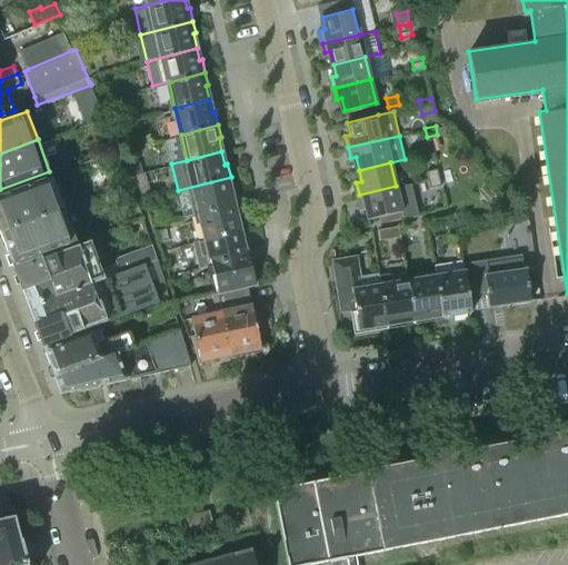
[(427,168),(429,177),(439,175),(437,166),(427,168)]
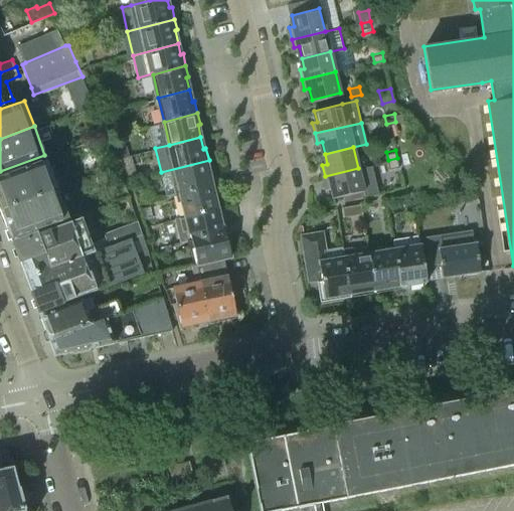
[(399,165),(397,158),(388,160),(390,167),(399,165)]
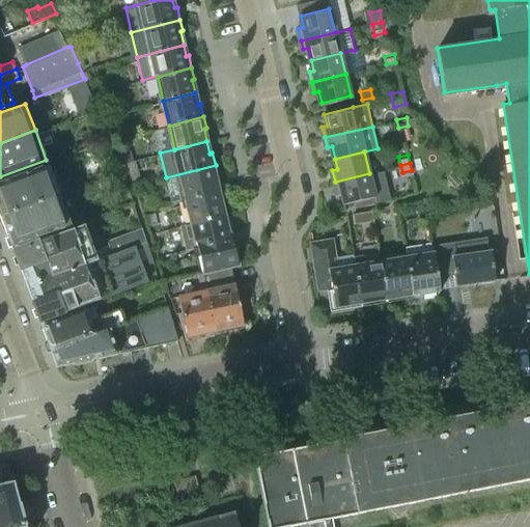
[(47,164),(0,181),(0,213),(0,215),(57,192),(47,164)]
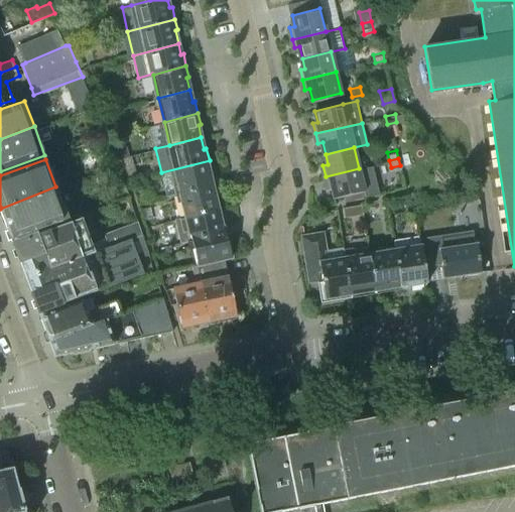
[(167,196),(181,193),(213,184),(210,171),(212,171),(210,160),(161,172),(167,196)]
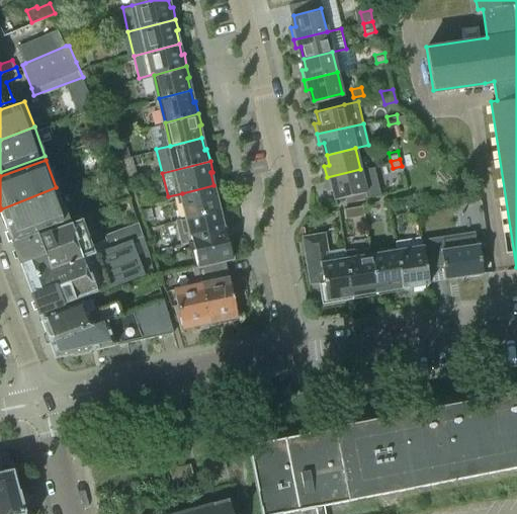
[(360,169),(327,177),(329,186),(334,185),(336,196),(364,189),(360,169)]
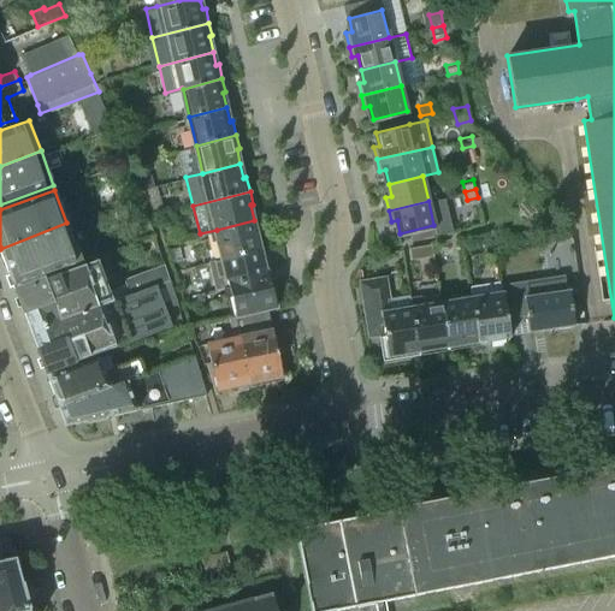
[(258,235),(254,220),(217,230),(223,257),(264,247),(260,233),(258,235)]
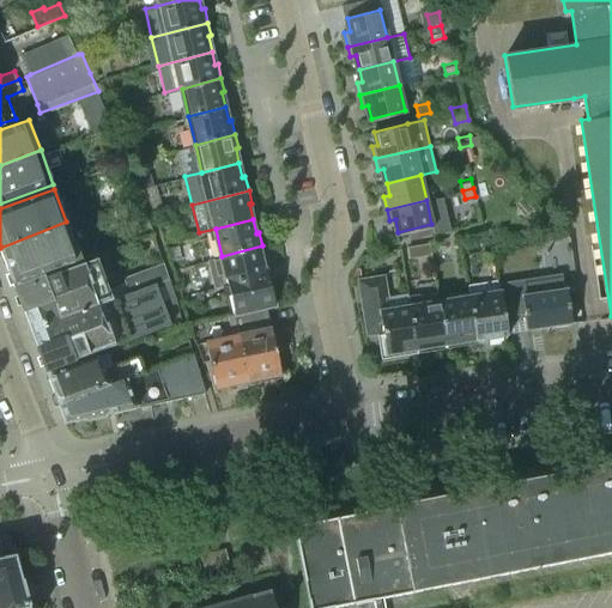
[(66,222),(0,248),(10,271),(10,272),(13,284),(80,259),(66,222)]
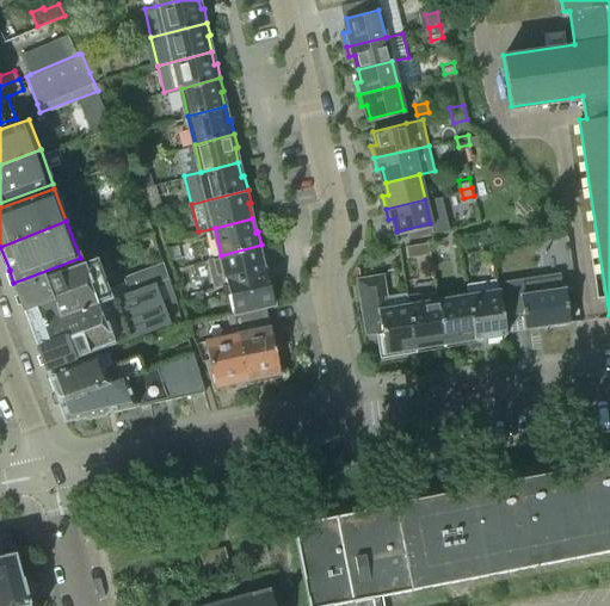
[(407,240),(408,253),(433,252),(432,239),(407,240)]
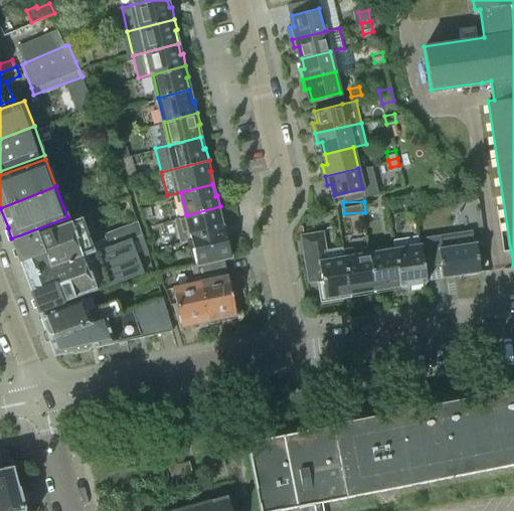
[(220,206),(186,215),(177,217),(183,240),(192,238),(226,229),(225,226),(222,227),(220,218),(223,218),(220,206)]
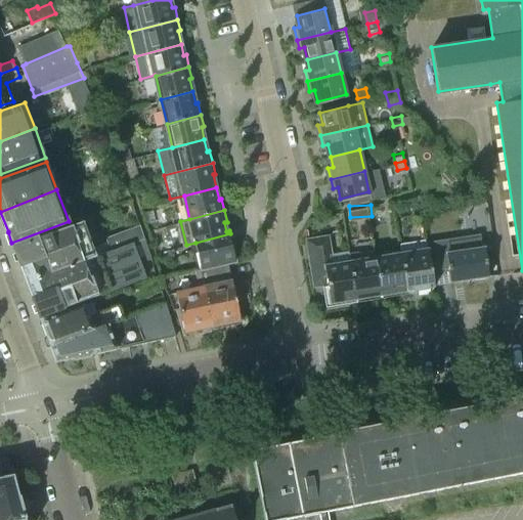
[(28,279),(96,254),(83,220),(50,232),(13,246),(22,266),(28,279)]
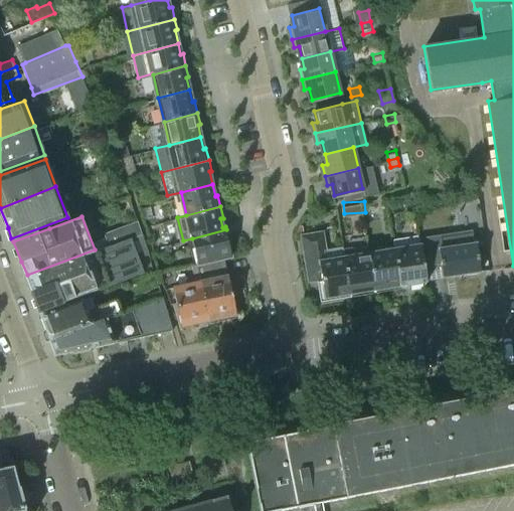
[(109,244),(143,231),(138,218),(104,231),(109,244)]
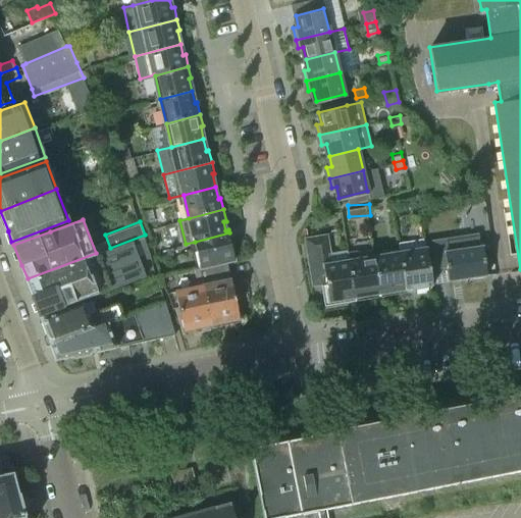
[(235,257),(229,232),(195,242),(200,265),(200,266),(227,260),(227,259),(235,257)]
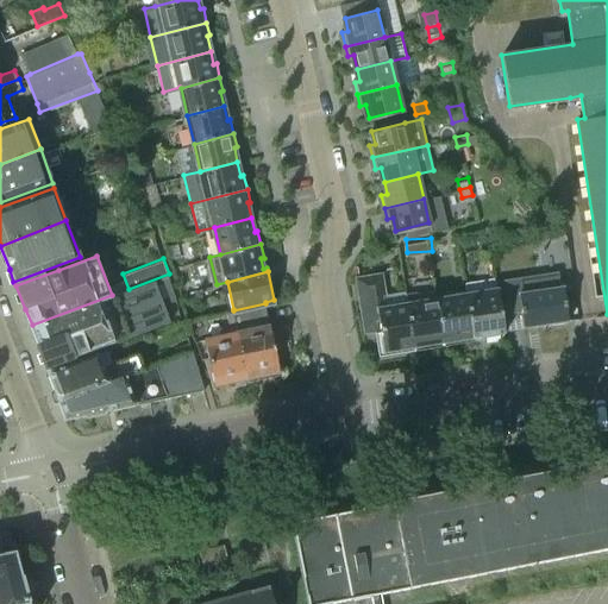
[(112,295),(32,325),(38,343),(37,343),(46,366),(170,320),(164,302),(176,297),(169,274),(129,289),(112,295)]
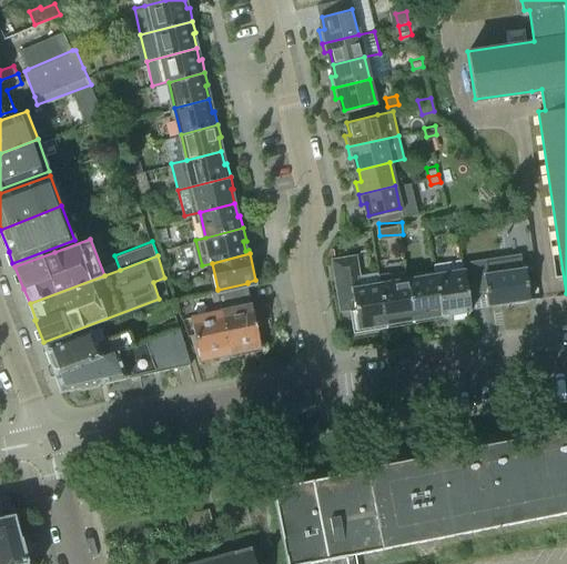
[(386,320),(380,283),(378,272),(357,275),(355,255),(334,259),(342,306),(354,304),(358,325),(386,320)]
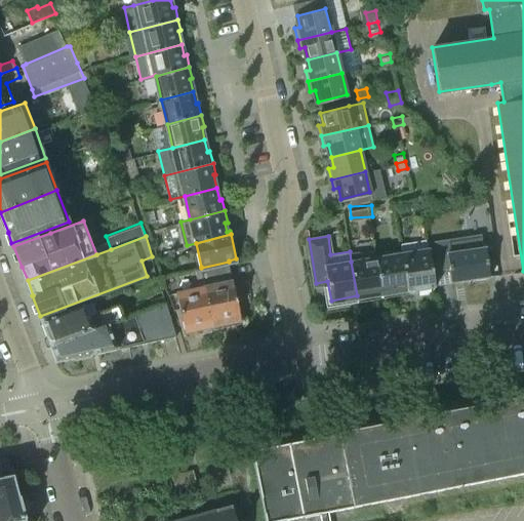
[(401,243),(403,253),(409,290),(435,286),(428,239),(401,243)]
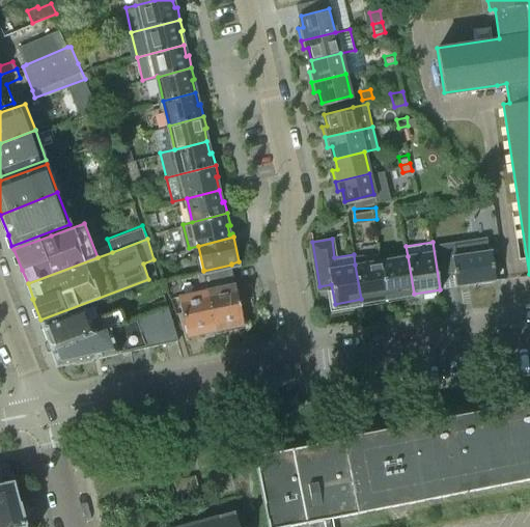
[(456,284),(496,278),(495,273),(492,249),(452,255),(456,284)]
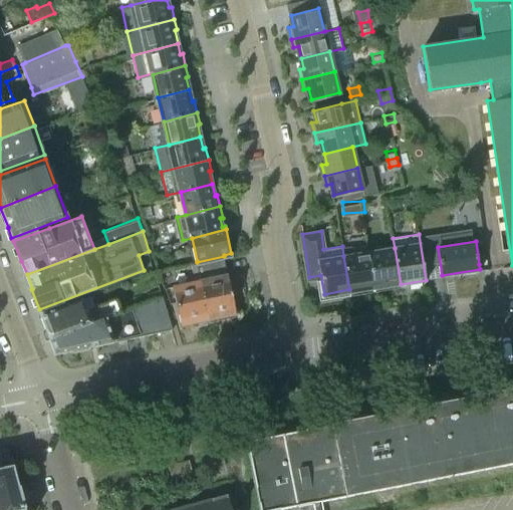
[(400,284),(401,284),(395,248),(369,252),(375,285),(399,281),(400,284)]
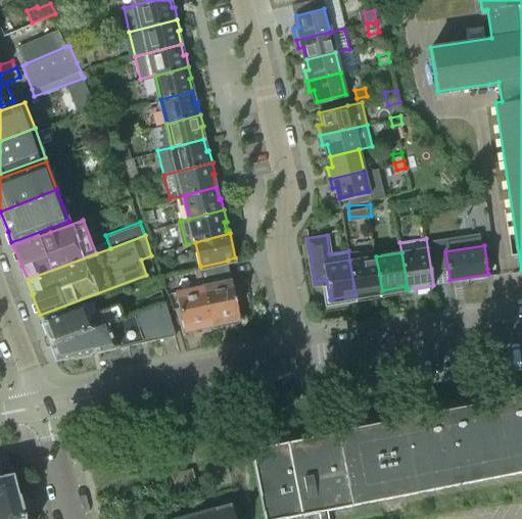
[(356,294),(382,290),(376,256),(349,261),(356,294)]
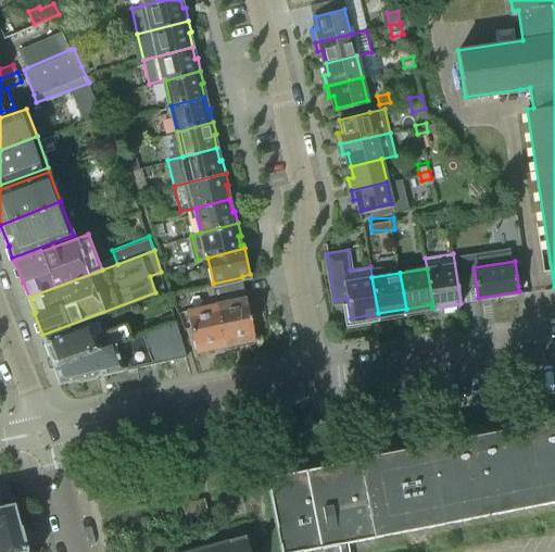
[(213,283),(212,283),(224,342),(225,341),(255,336),(247,295),(242,277),(213,284),(213,283)]
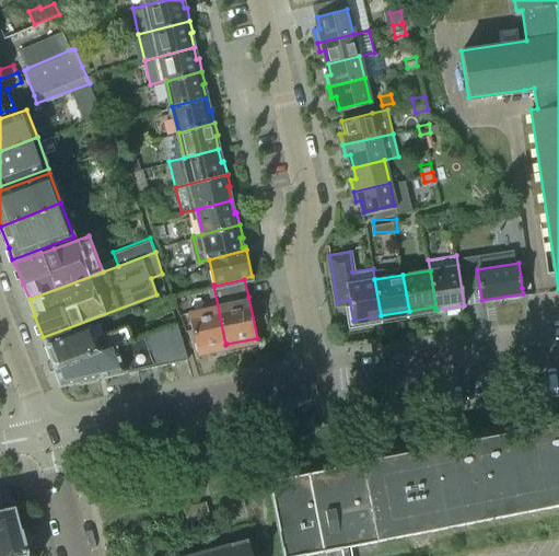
[(228,347),(226,344),(225,345),(213,285),(209,286),(212,305),(188,311),(197,354),(228,347)]
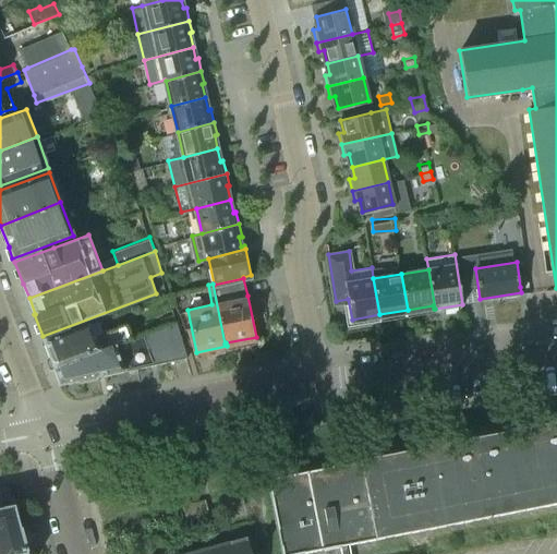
[(89,323),(44,340),(53,366),(133,337),(128,323),(103,332),(98,320),(89,324),(89,323)]
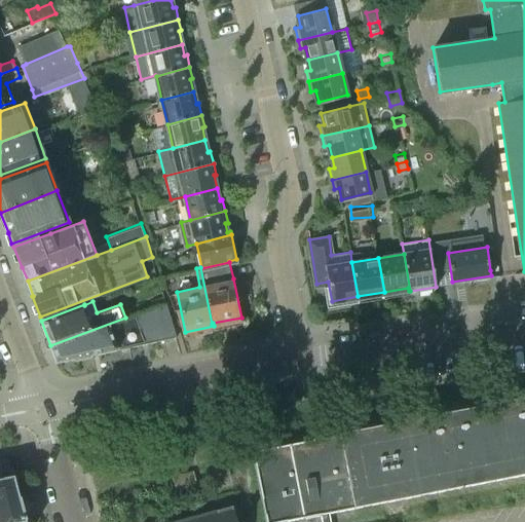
[(50,345),(57,361),(177,335),(166,302),(125,318),(50,345)]
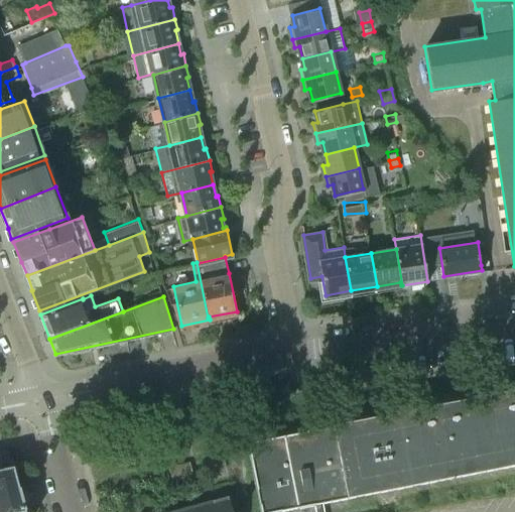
[(283,434),(247,441),(260,511),(271,511),(318,503),(319,511),(325,511),(324,502),(412,484),(428,481),(514,464),(514,389),(301,430),(283,434)]
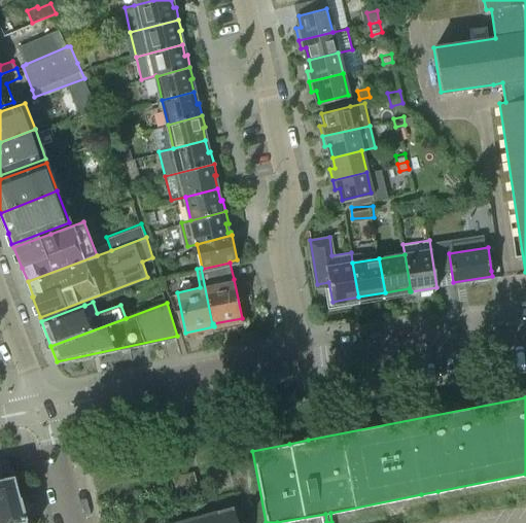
[(198,486),(194,472),(194,471),(173,476),(177,491),(198,486)]
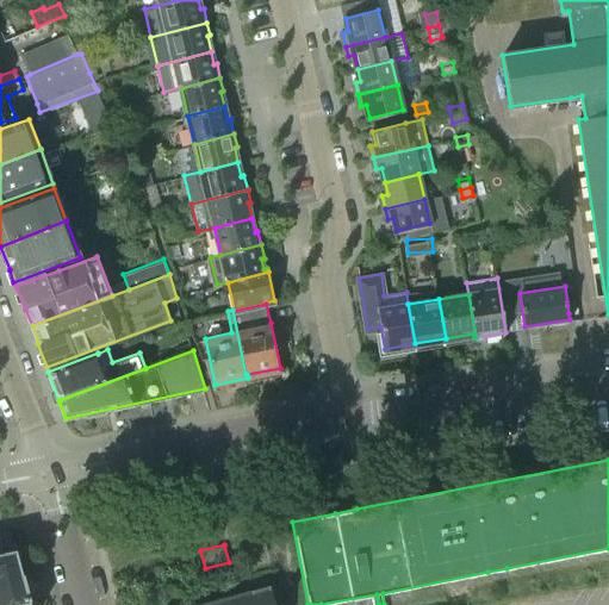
[(0,556),(0,604),(28,604),(28,600),(29,600),(22,578),(20,578),(14,553),(6,554),(7,555),(0,556)]
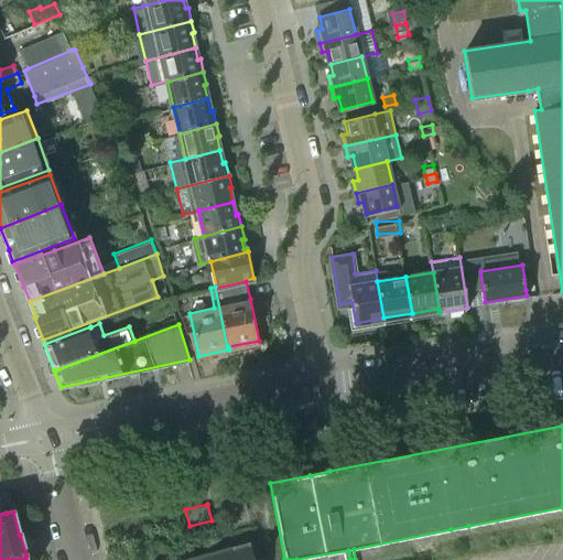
[(253,559),(249,541),(233,546),(233,545),(177,559),(253,559)]
